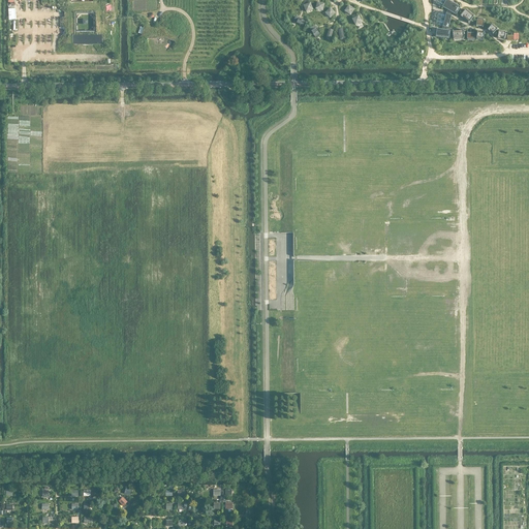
[(446,11),(446,12),(450,13),(452,12),(456,16),(461,7),(446,0),(441,0),(439,5),(447,10),(446,11)]
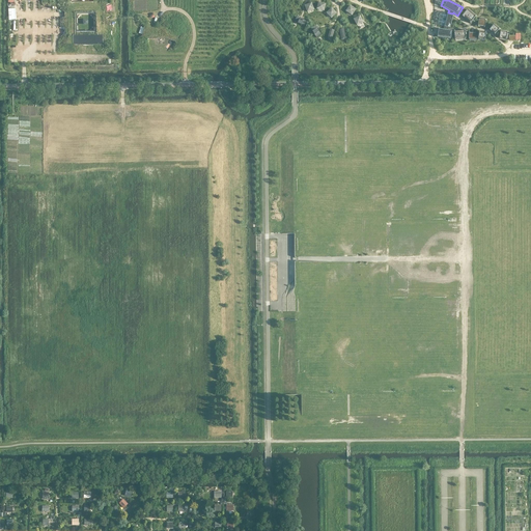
[(66,42),(105,42),(105,23),(105,19),(104,12),(104,6),(104,3),(92,4),(75,4),(66,4),(66,12),(66,17),(66,29),(66,33),(66,42)]
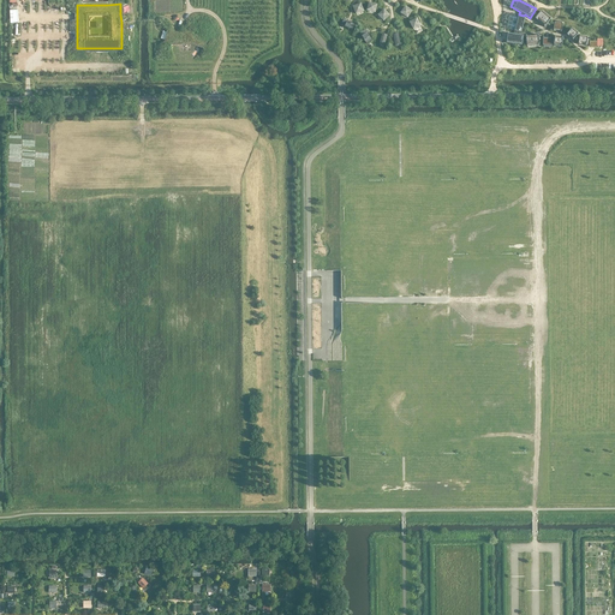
[(360,4),(354,6),(353,7),(356,15),(363,11),(360,4)]
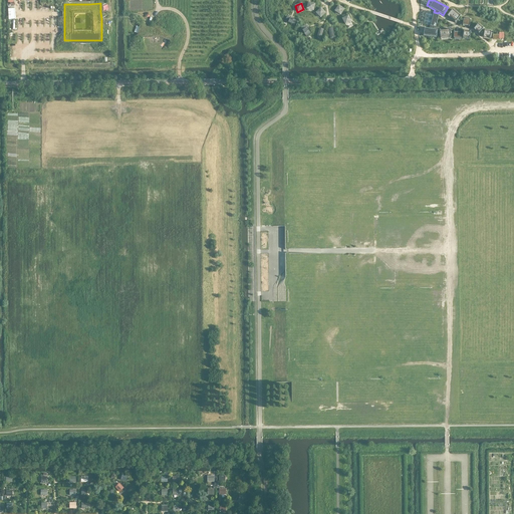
[(335,11),(340,14),(341,13),(344,9),(338,6),(335,11)]
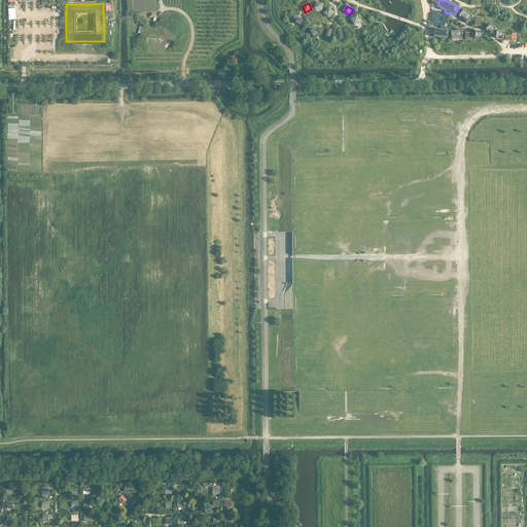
[(334,13),(329,9),(329,8),(324,13),(328,18),(334,13)]
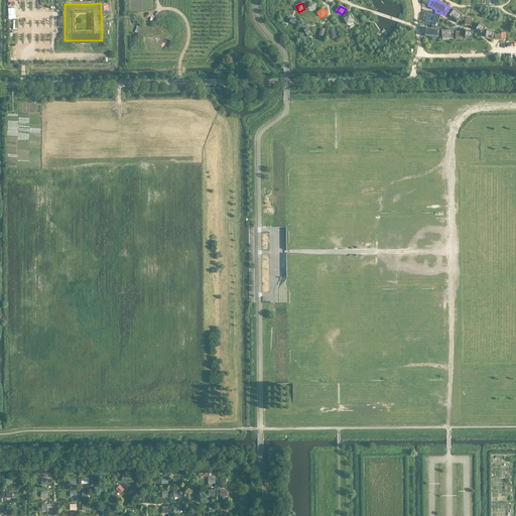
[(463,16),(462,16),(457,12),(455,10),(448,16),(449,17),(450,16),(457,21),(456,22),(457,23),(463,16)]
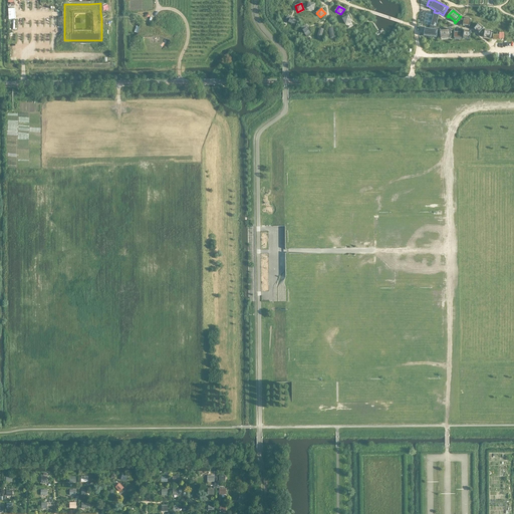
[(430,27),(430,28),(434,28),(434,27),(436,28),(439,16),(437,15),(438,14),(438,13),(434,12),(433,14),(430,12),(427,25),(430,26),(430,27)]
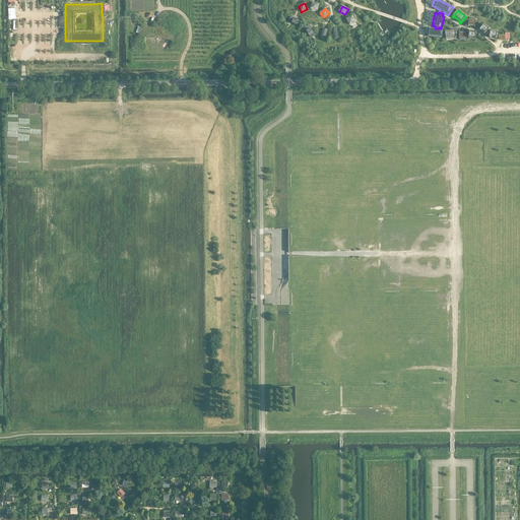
[(301,20),(297,19),(290,16),(288,22),(298,25),(301,20)]
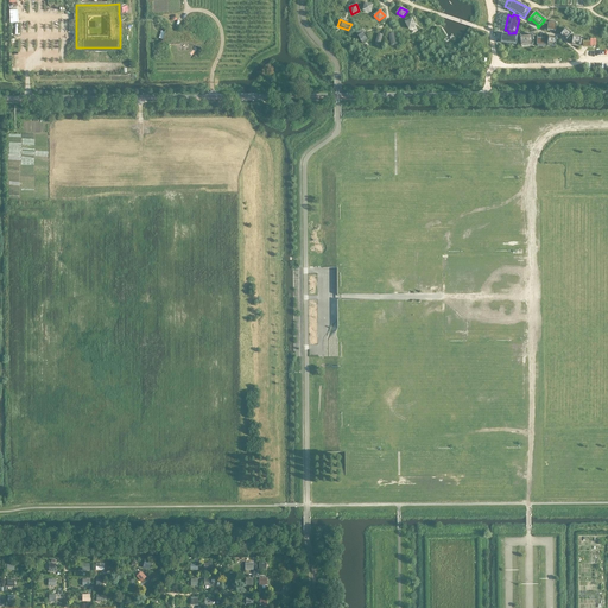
[(409,29),(416,26),(416,25),(415,24),(412,19),(405,23),(409,29)]
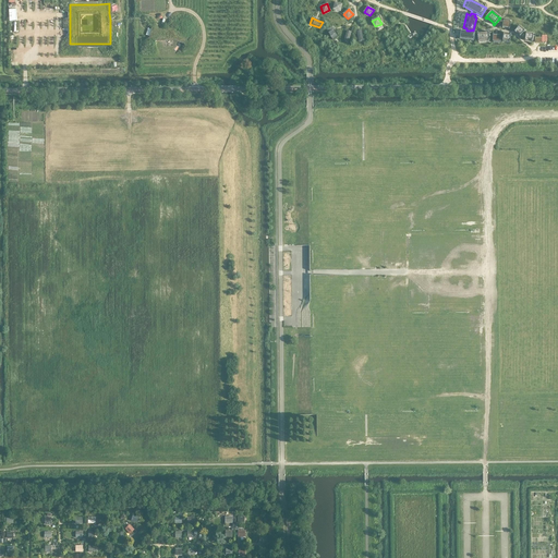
[(519,26),(513,32),(514,33),(516,32),(518,34),(520,35),(519,36),(520,37),(524,32),(524,31),(523,31),(521,29),(519,27),(520,27),(519,26)]
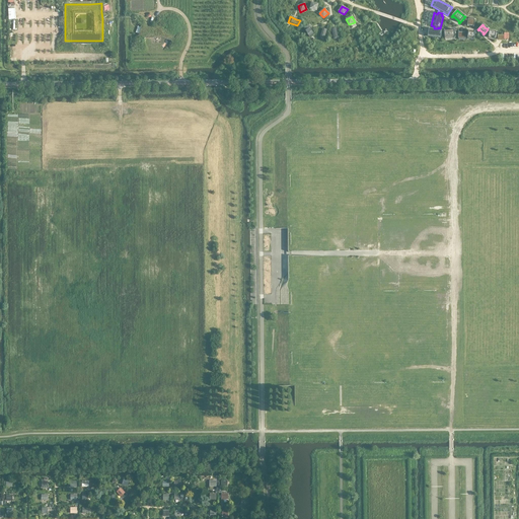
[(312,31),(308,25),(303,28),(309,38),(314,33),(312,31)]
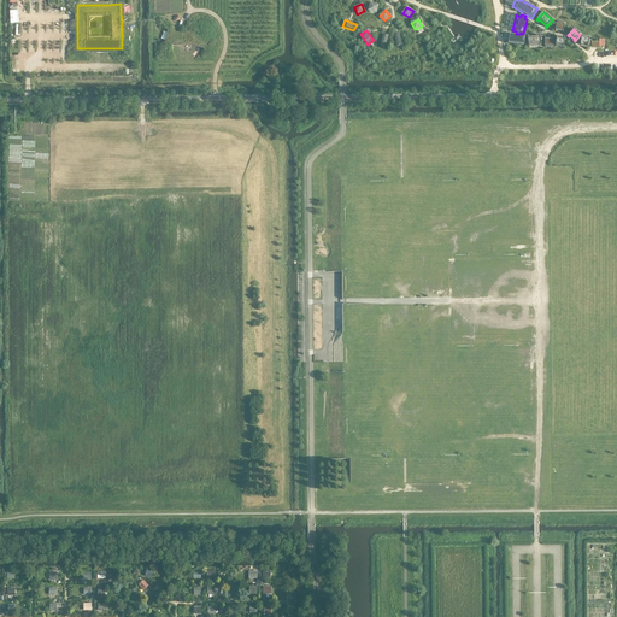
[(521,34),(516,34),(516,35),(511,35),(509,34),(507,43),(510,45),(523,46),(524,36),(521,36),(521,34)]
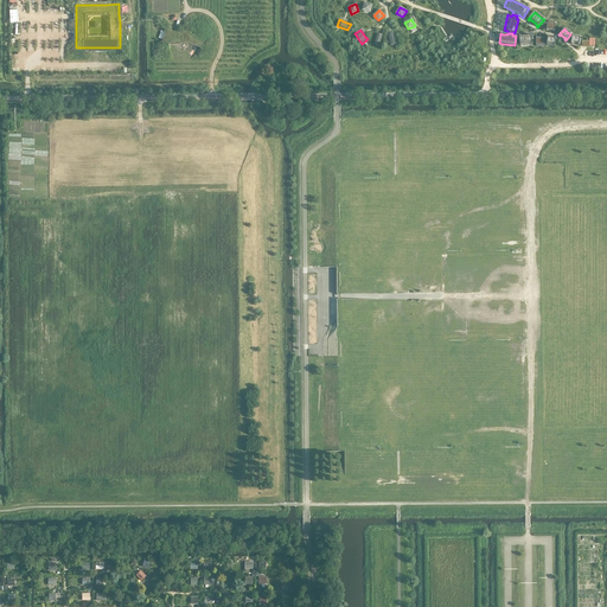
[(521,36),(519,36),(521,46),(522,46),(521,45),(531,44),(531,45),(532,44),(531,34),(530,34),(530,36),(521,37),(521,36)]
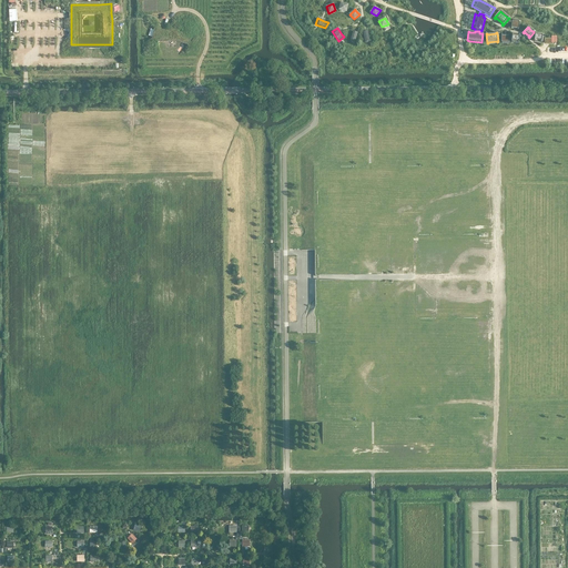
[(543,36),(541,34),(541,36),(539,34),(536,34),(535,33),(534,41),(535,41),(535,40),(538,41),(540,41),(540,42),(541,43),(541,42),(543,36)]
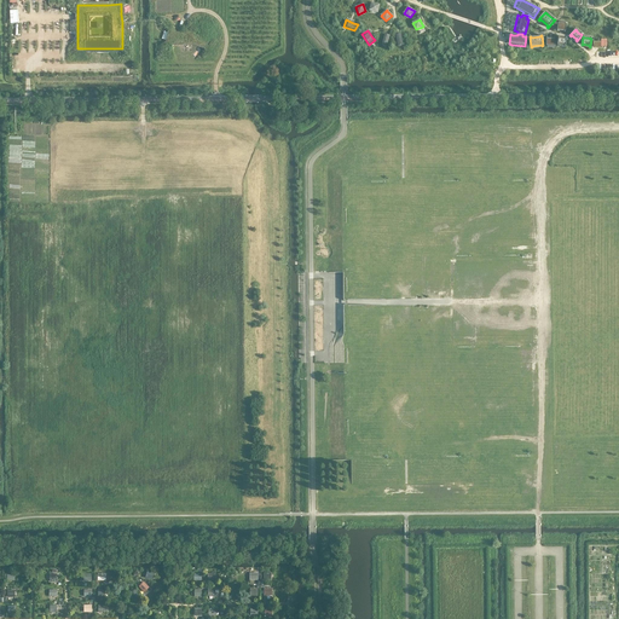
[(336,275),(328,275),(328,281),(324,281),(324,293),(336,293),(336,275)]
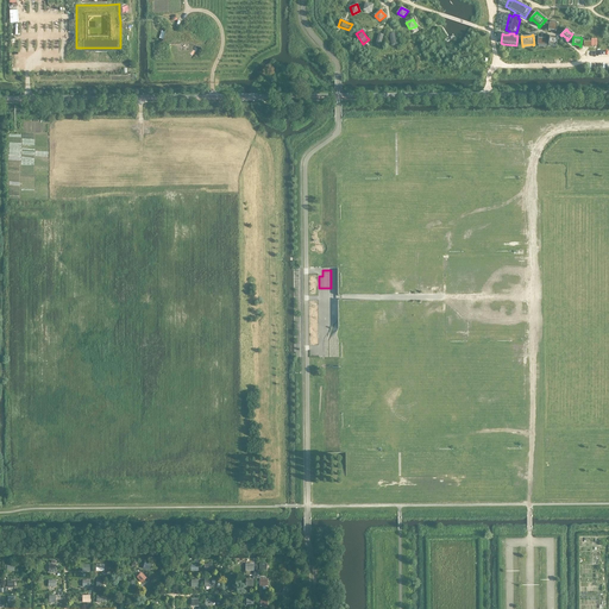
[(137,577),(143,583),(148,578),(143,572),(137,577)]
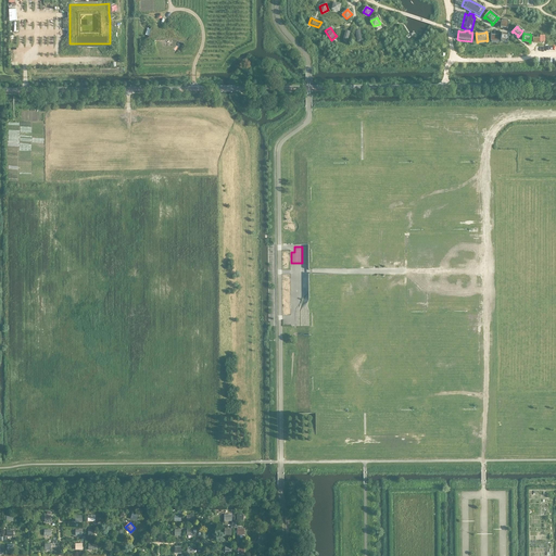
[(121,530),(114,532),(117,542),(124,540),(121,530)]
